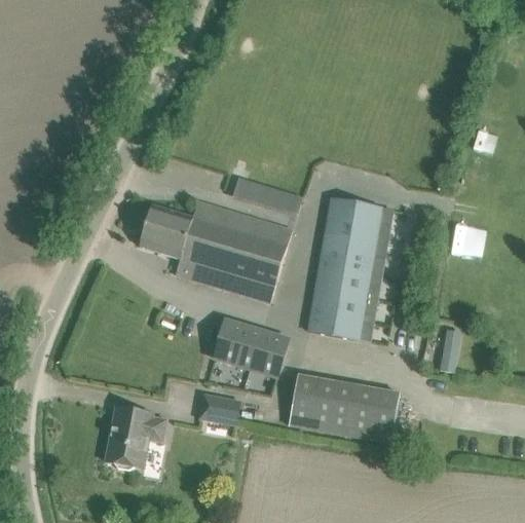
[(308,331),(358,339),(380,207),(331,198),(308,331)]
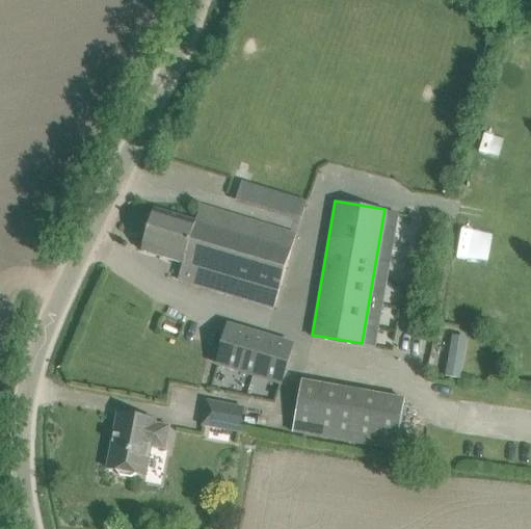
[(177,276),(196,283),(272,306),(295,232),(198,203),(194,219),(153,207),(140,248),(181,261),(177,276)]
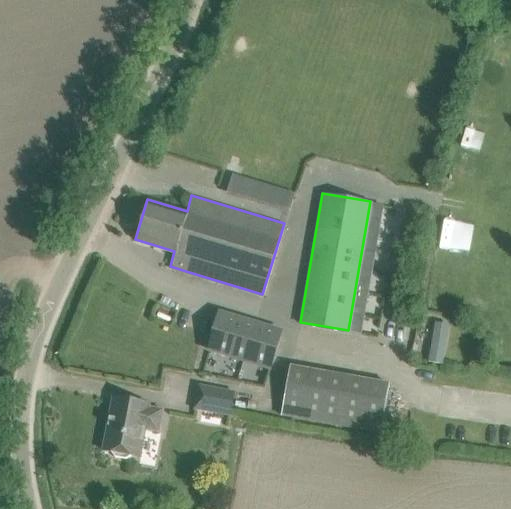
[(454,254),(458,235),(439,230),(435,249),(454,254)]
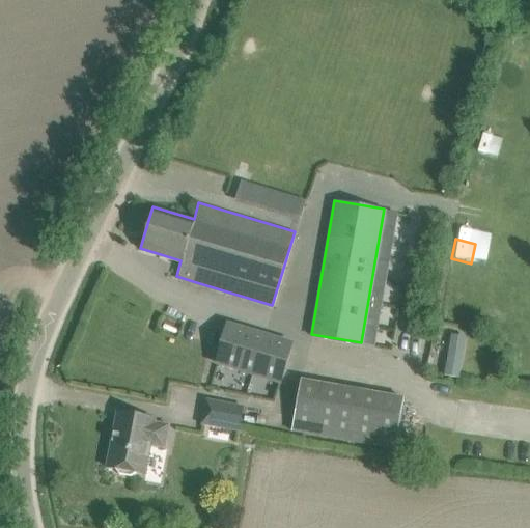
[(227,323),(216,361),(279,380),(290,342),(227,323)]
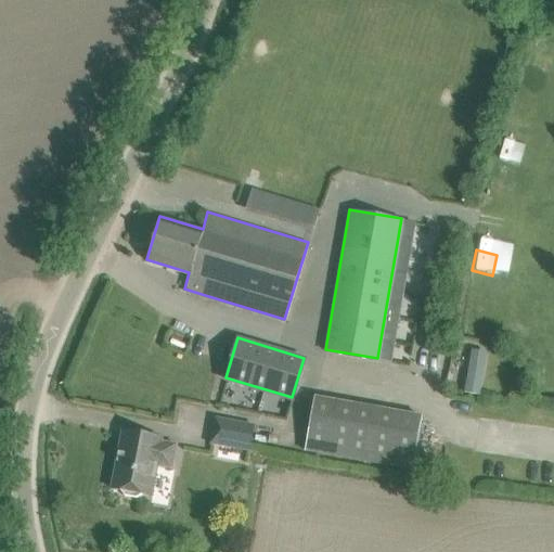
[(472,345),(464,388),(478,390),(487,347),(472,345)]
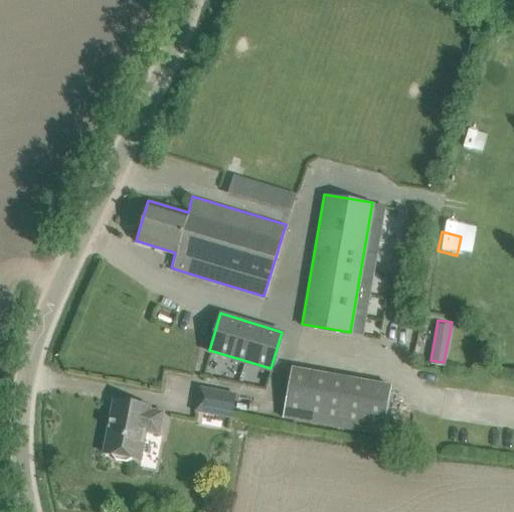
[(282,417),(381,435),(390,383),(291,365),(282,417)]
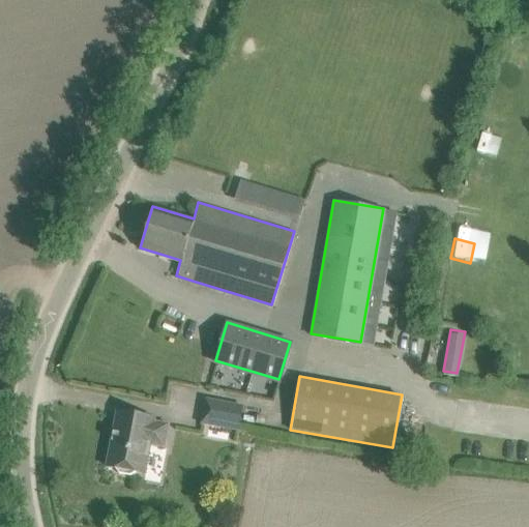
[(200,421),(238,429),(242,405),(205,398),(200,421)]
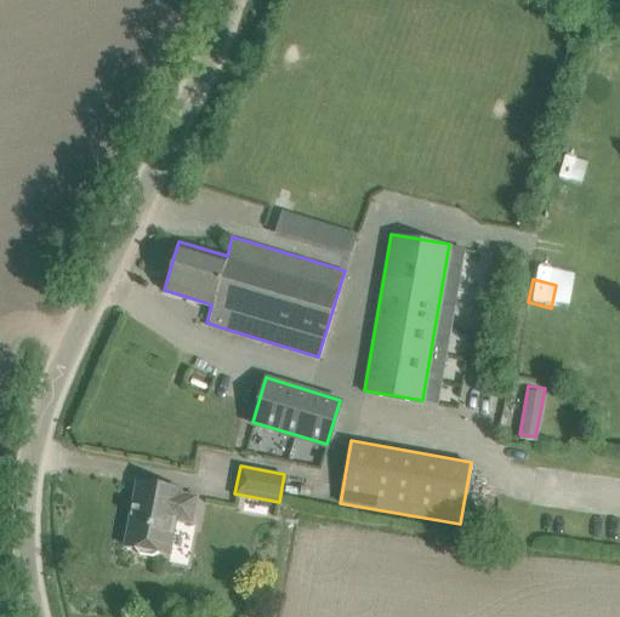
[(124,544),(134,546),(138,552),(152,554),(158,550),(169,553),(176,513),(192,516),(197,495),(180,491),(181,489),(136,480),(124,544)]
